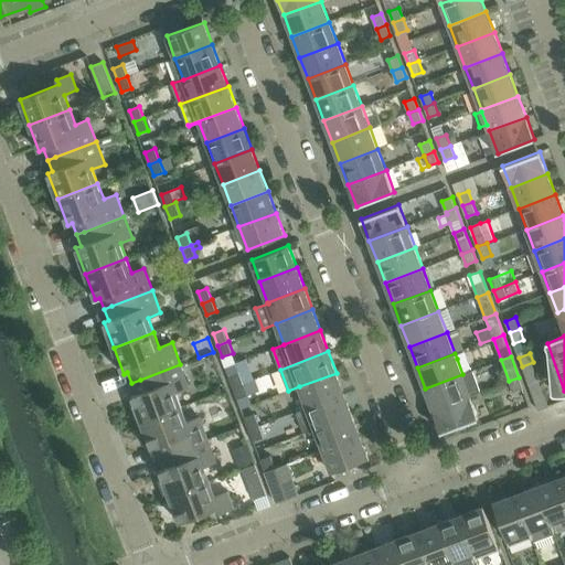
[(535,372),(533,362),(522,366),(525,375),(535,372)]
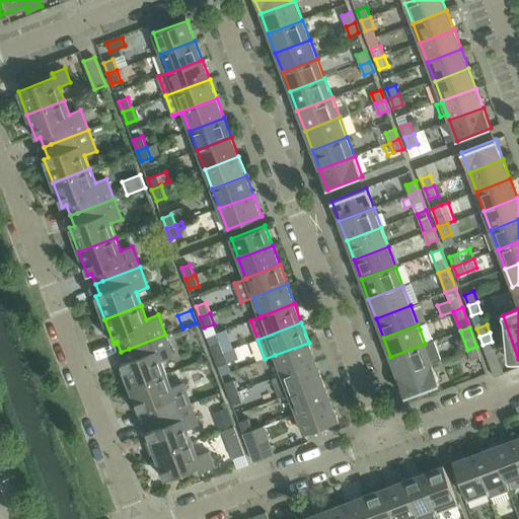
[(129,349),(121,352),(125,363),(121,364),(130,387),(167,373),(162,360),(173,356),(165,335),(129,349)]
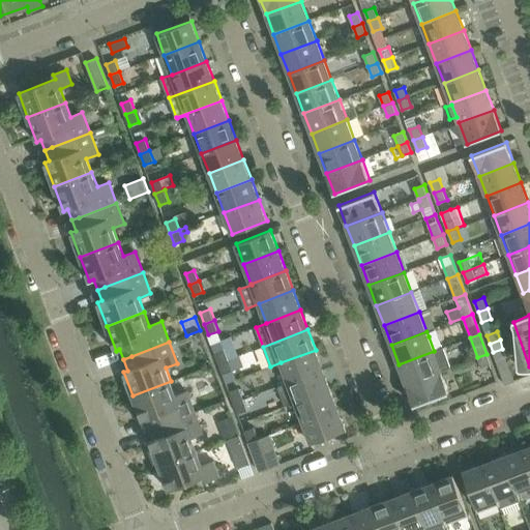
[(225,348),(215,352),(219,363),(229,359),(225,348)]
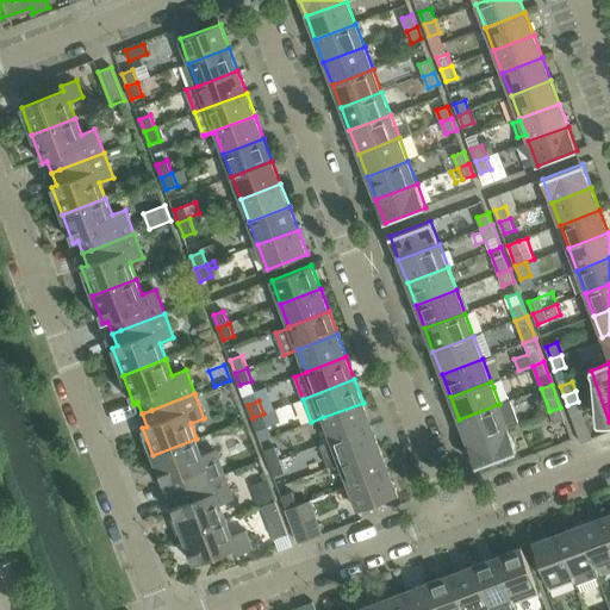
[(582,411),(578,402),(567,405),(571,415),(582,411)]
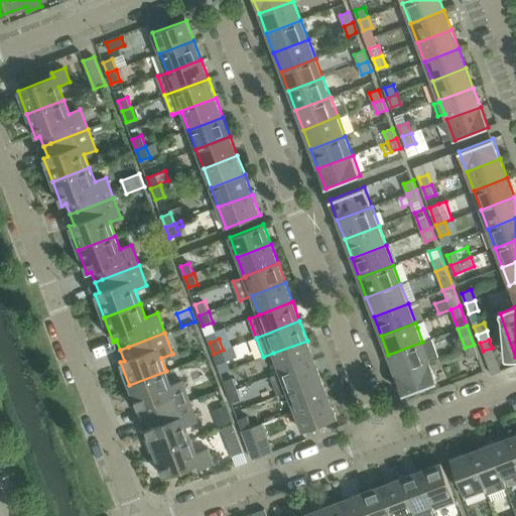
[(314,360),(307,341),(273,353),(280,372),(314,360)]
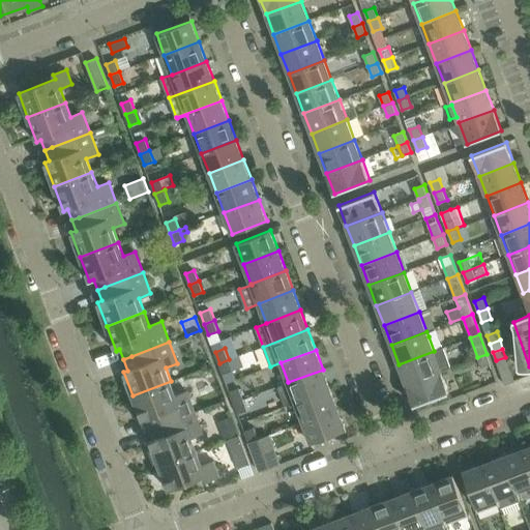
[(399,364),(406,384),(441,372),(434,351),(399,364)]
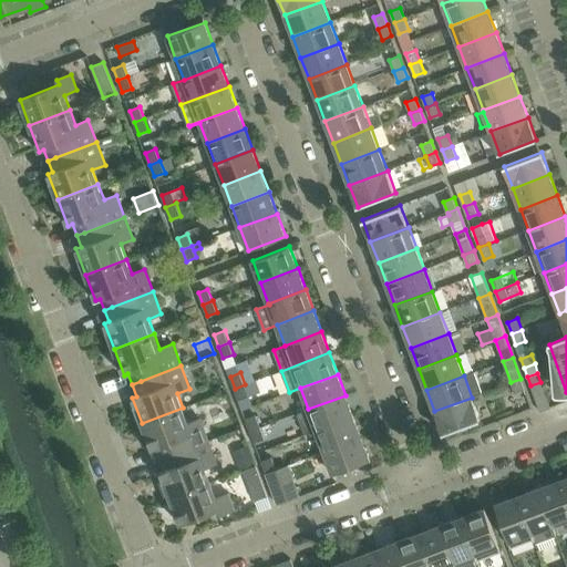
[(511,382),(515,393),(525,390),(521,379),(511,382)]
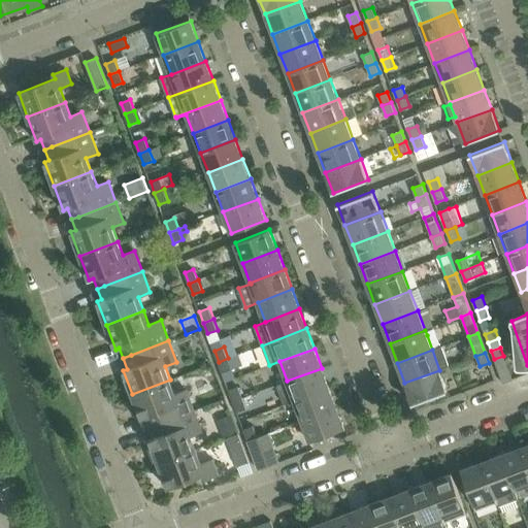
[(506,364),(503,356),(494,359),(497,367),(506,364)]
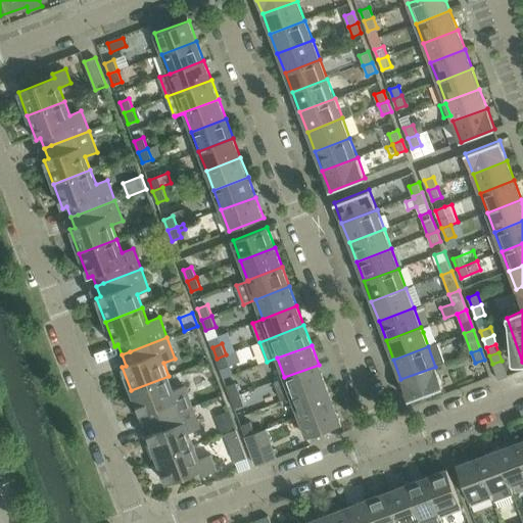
[(221,369),(230,366),(226,354),(217,359),(221,369)]
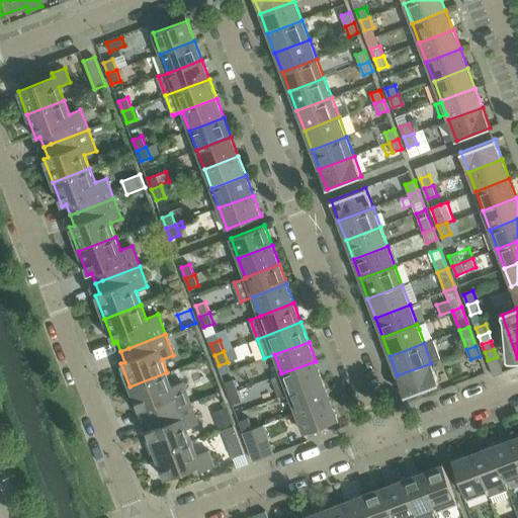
[(500,365),(497,357),(488,360),(491,368),(500,365)]
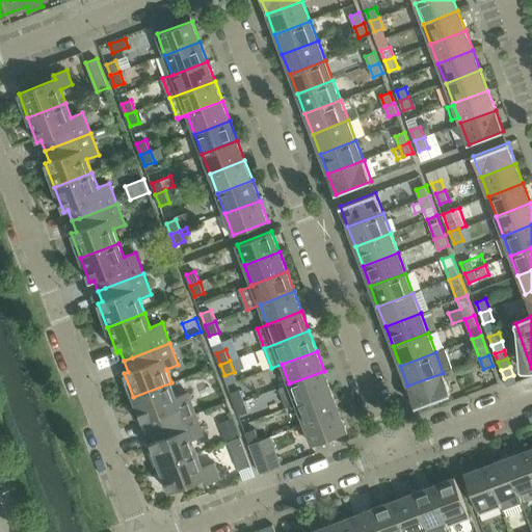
[(324,371),(289,383),(280,388),(287,407),(296,403),(331,391),(324,371)]
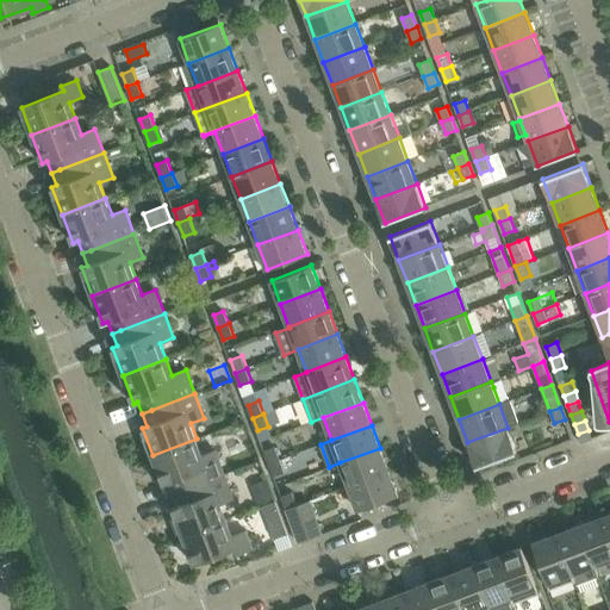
[(477,466),(517,452),(508,428),(467,442),(477,466)]
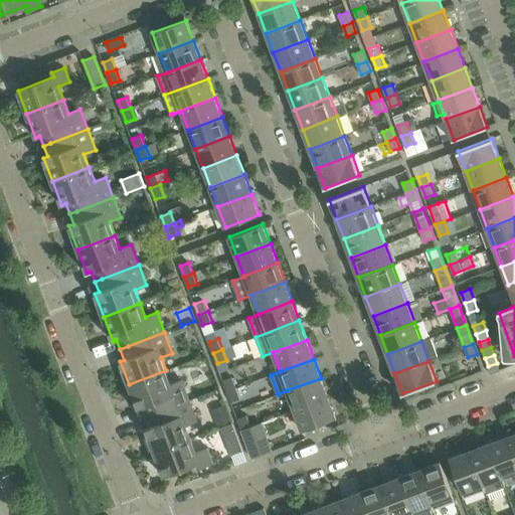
[(500,371),(497,363),(488,366),(491,374),(500,371)]
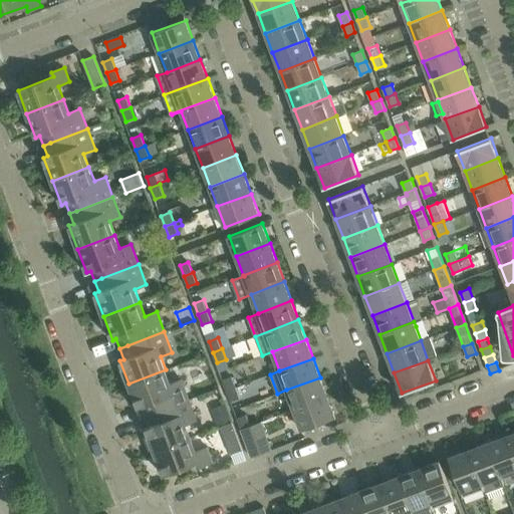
[(166,369),(129,383),(138,408),(142,406),(146,416),(153,414),(190,400),(182,379),(171,383),(166,369)]
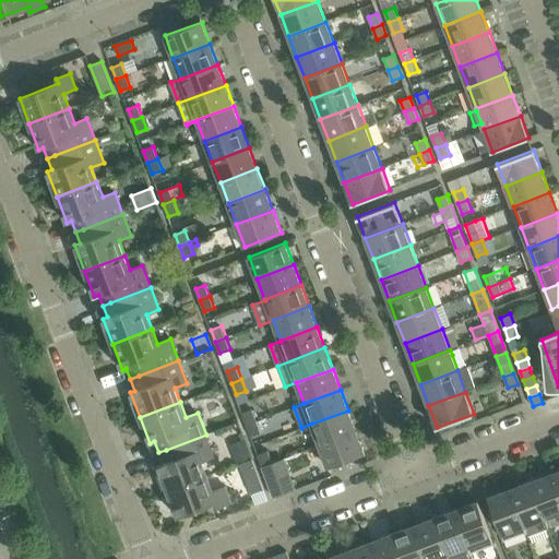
[(252,409),(242,414),(247,425),(257,421),(252,409)]
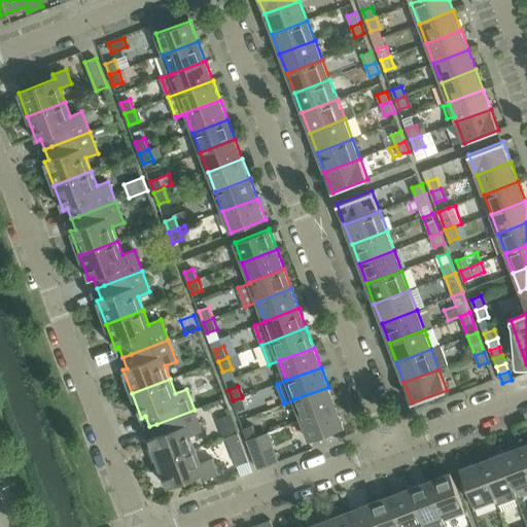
[(302,419),(336,407),(328,387),(293,399),(302,419)]
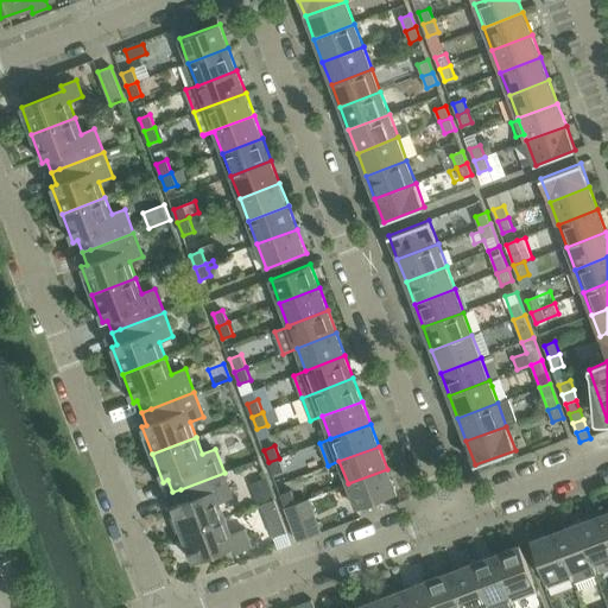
[(273,475),(284,470),(279,458),(268,462),(273,475)]
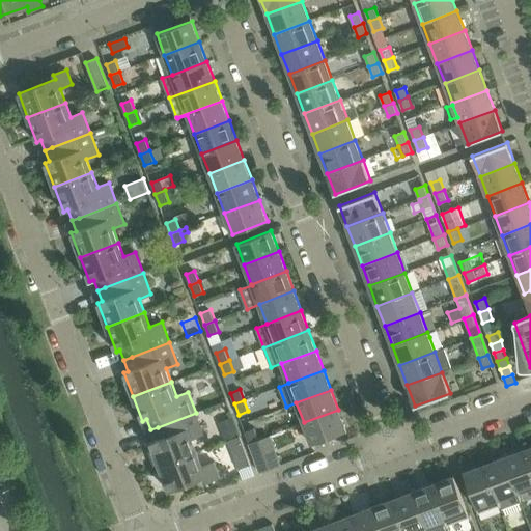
[(311,444),(346,430),(338,410),(304,422),(311,444)]
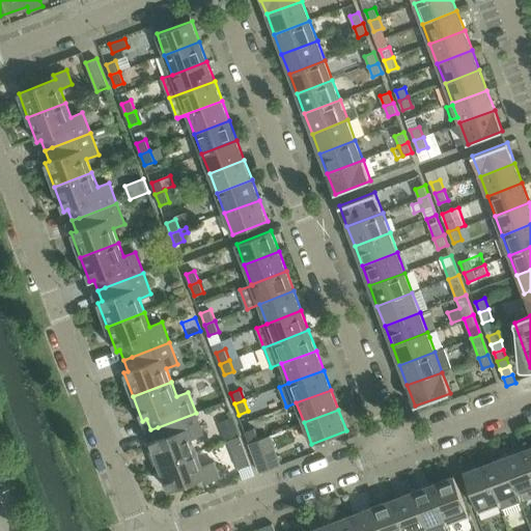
[(158,427),(150,429),(155,441),(150,442),(160,467),(197,452),(192,438),(203,434),(196,413),(158,427)]
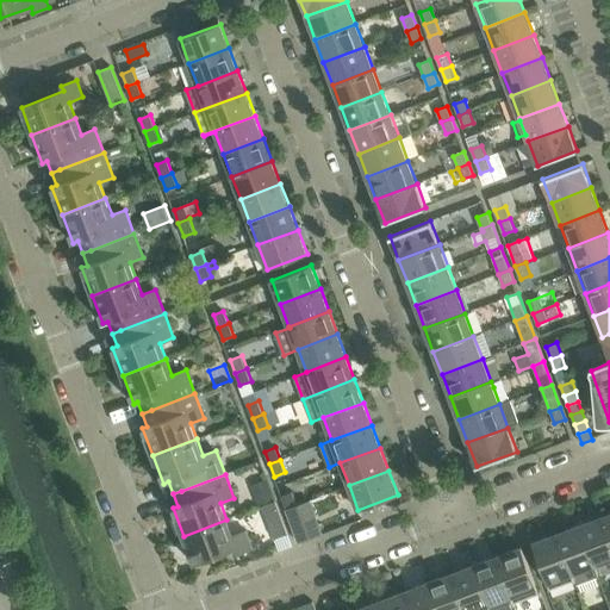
[(262,506),(277,502),(268,479),(253,485),(261,508),(262,506)]
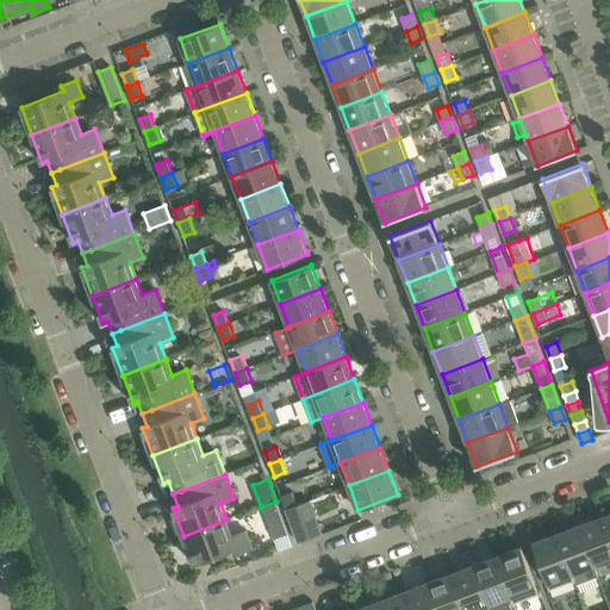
[(292,493),(281,497),(286,509),(297,505),(292,493)]
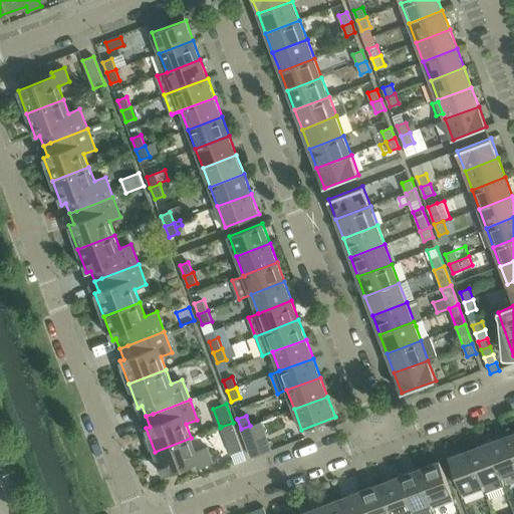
[(262,422),(250,426),(241,429),(252,458),(273,450),(262,422)]
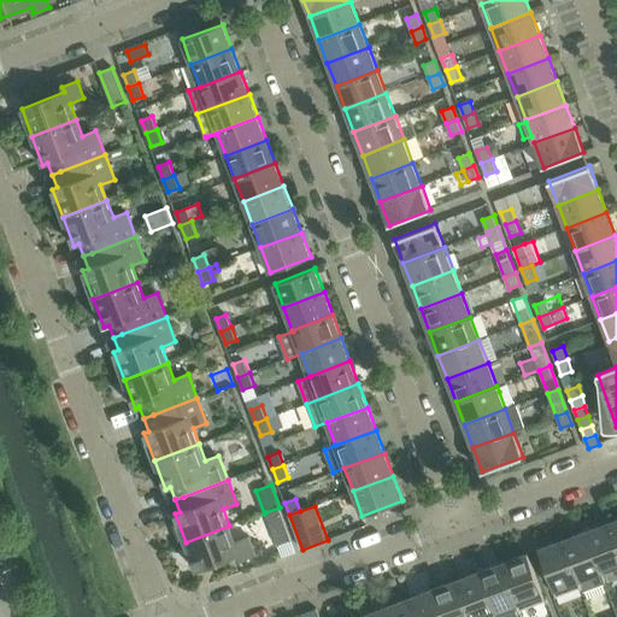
[(280,507),(265,512),(278,546),(292,541),(280,507)]
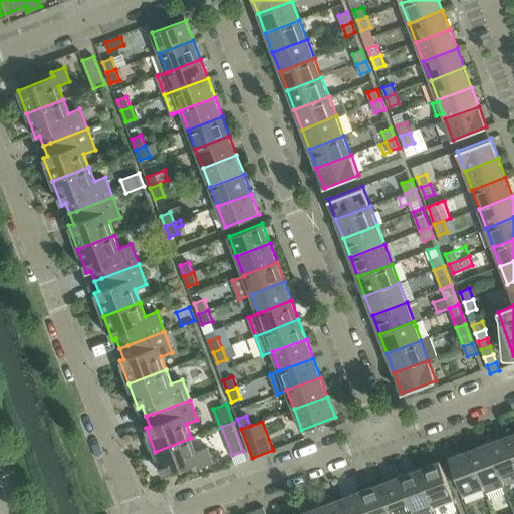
[(501,477),(513,471),(513,453),(507,436),(488,443),(501,477)]
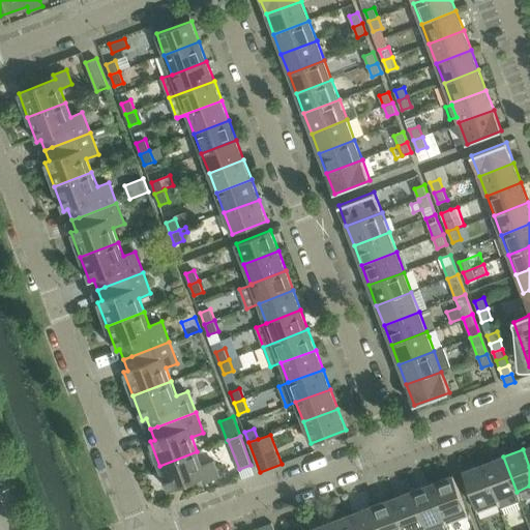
[(214,461),(202,465),(197,451),(159,466),(169,490),(205,476),(206,481),(219,476),(214,461)]
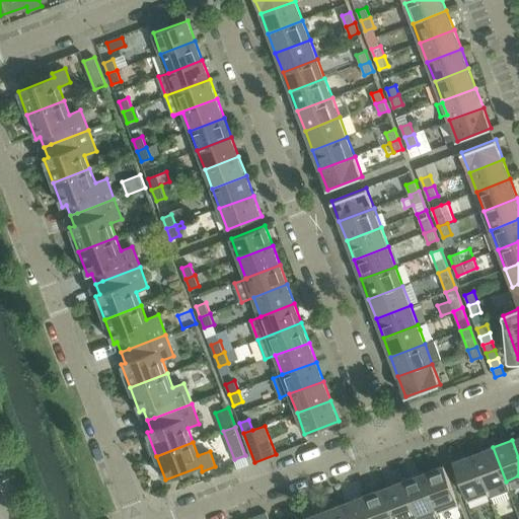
[(493,447),(473,454),(489,494),(489,495),(490,494),(491,498),(509,491),(506,482),(493,447)]
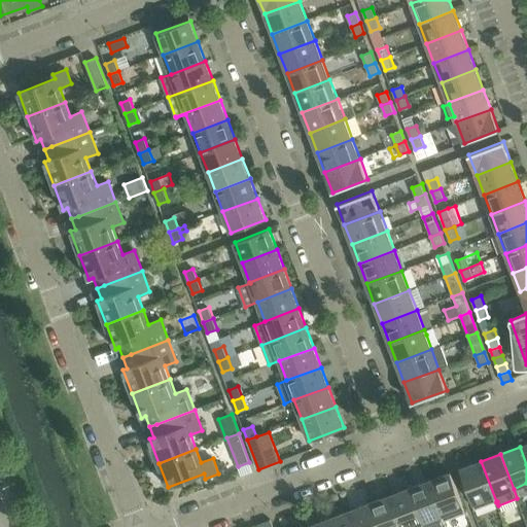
[(460,469),(476,510),(496,501),(481,461),(460,469)]
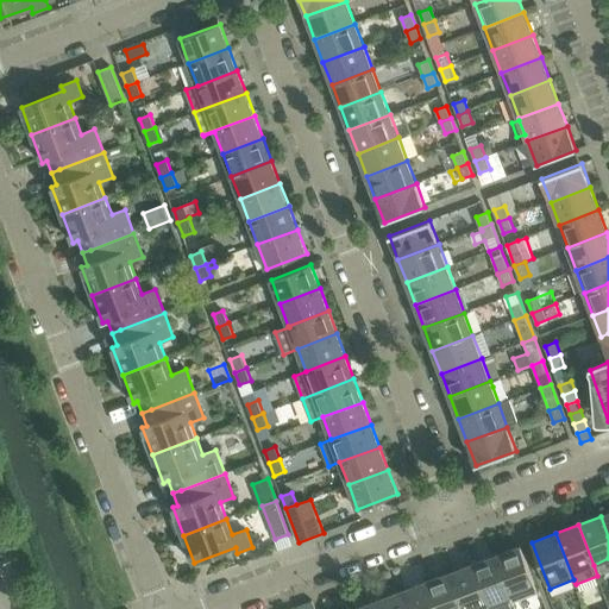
[(514,602),(539,592),(521,546),(497,556),(512,596),(510,596),(513,603),(515,603),(514,602)]
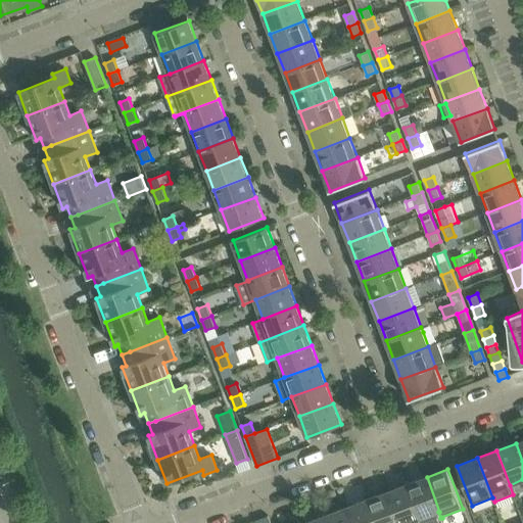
[(438,512),(439,512),(427,477),(408,484),(420,519),(438,512)]
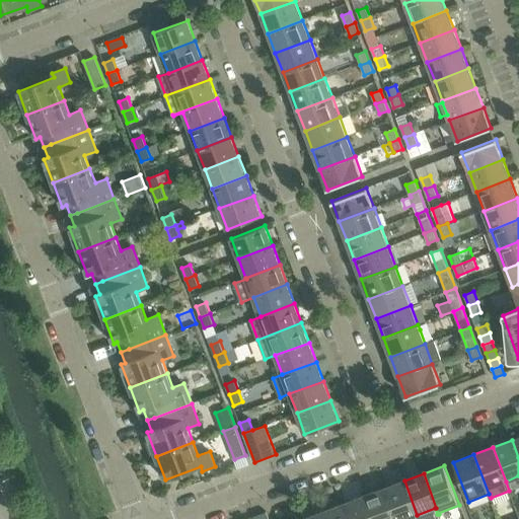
[(417,515),(404,480),(385,488),(395,518),(418,518),(417,515)]
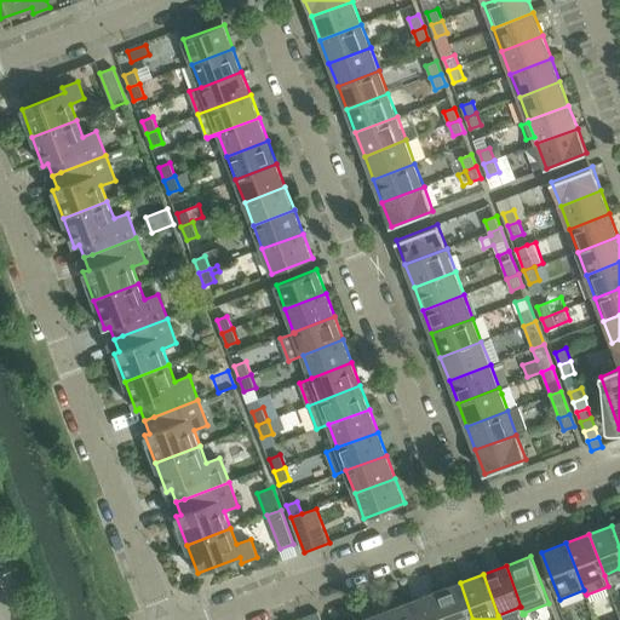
[(436,591),(447,619),(472,619),(460,583),(436,591)]
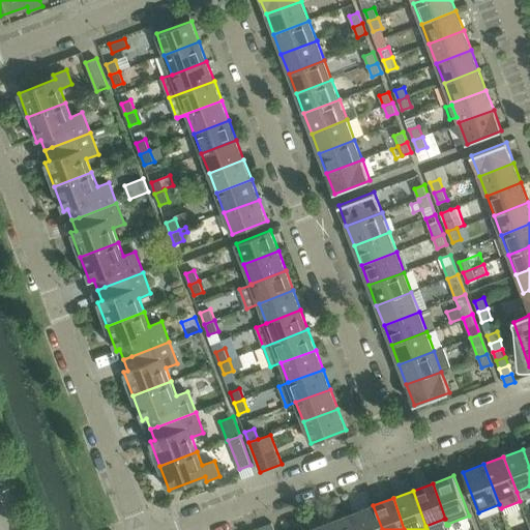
[(382,529),(373,505),(353,513),(359,529),(382,529)]
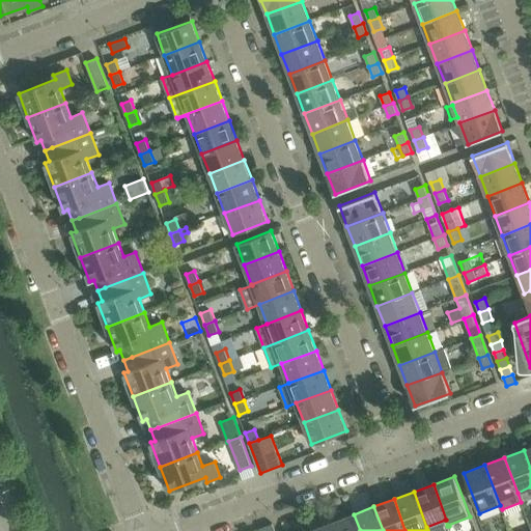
[(360,530),(354,514),(334,522),(337,530),(360,530)]
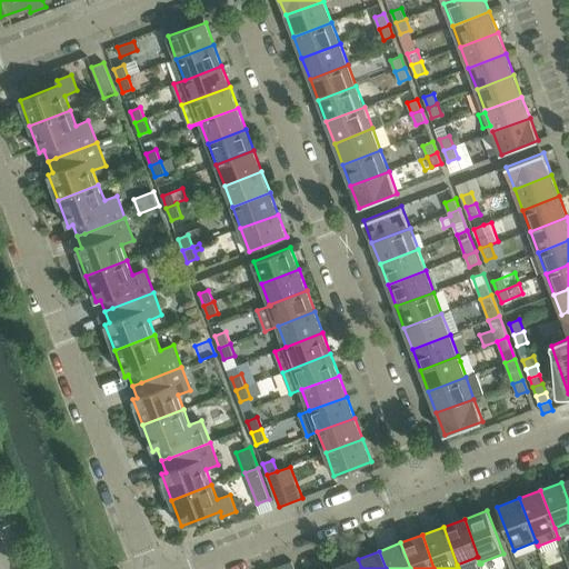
[(361,568),(358,559),(337,567),(337,568),(361,568)]
